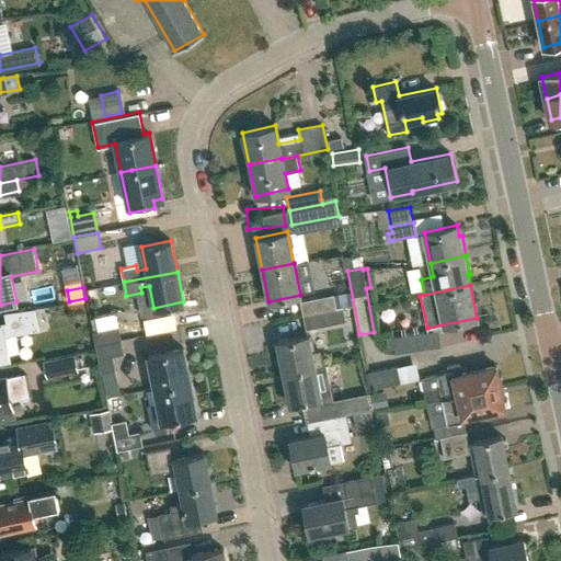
[(302,315),(336,308),(333,295),(300,301),(302,315)]
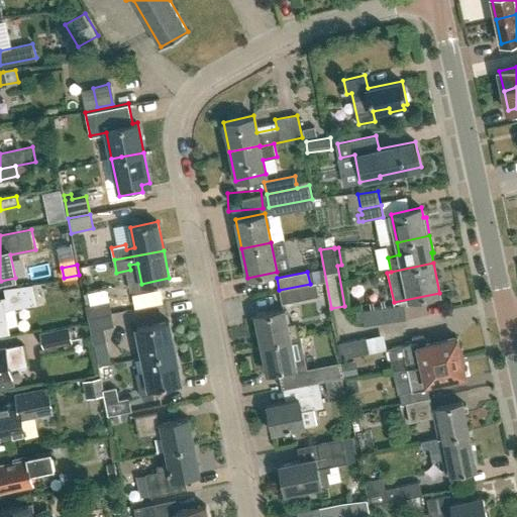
[(99,281),(76,286),(79,297),(101,293),(99,281)]
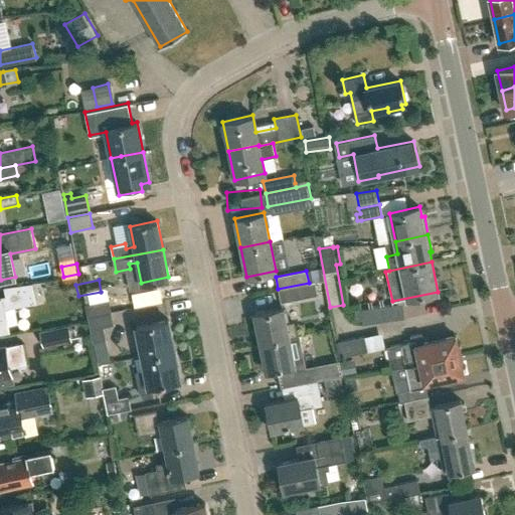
[(36,302),(32,283),(4,287),(5,296),(1,297),(0,296),(0,328),(7,327),(3,309),(36,302)]
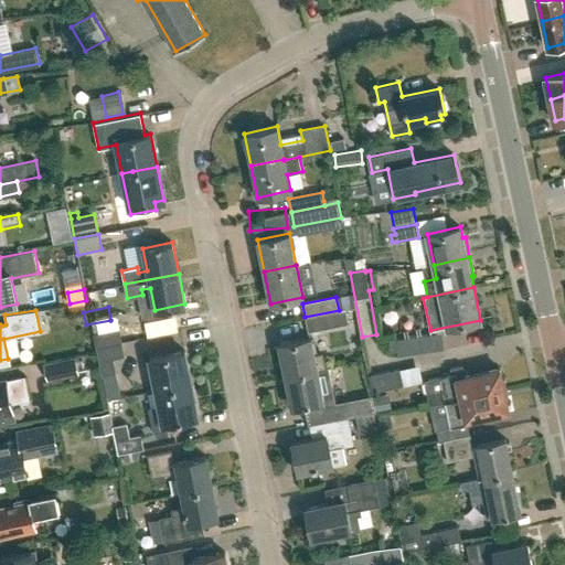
[(339,310),(305,317),(308,332),(349,323),(345,310),(339,311),(339,310)]
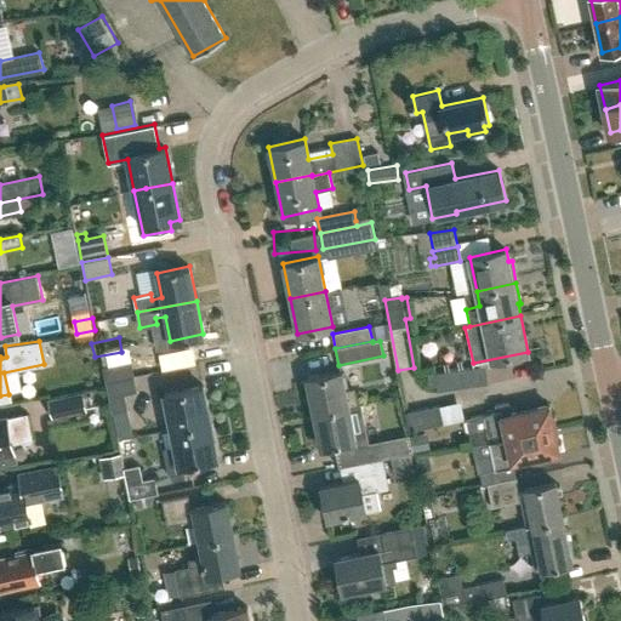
[(103,368),(106,381),(134,375),(131,362),(103,368)]
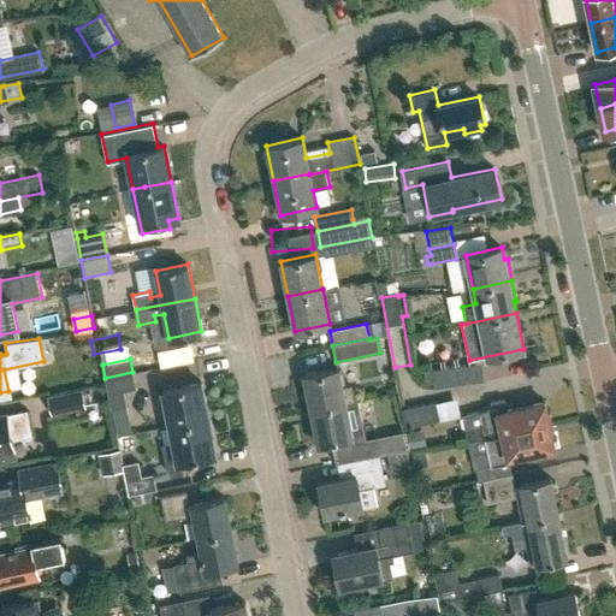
[(477,381),(477,363),(427,372),(426,373),(427,386),(433,385),(434,389),(477,381)]
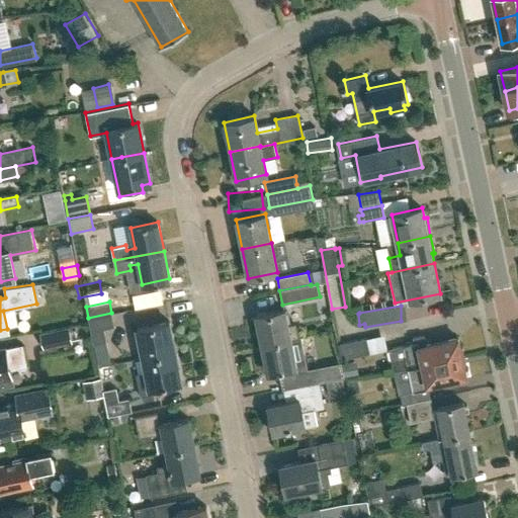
[(261,344),(290,338),(284,309),(255,315),(255,317),(250,318),(253,330),(258,331),(261,344)]
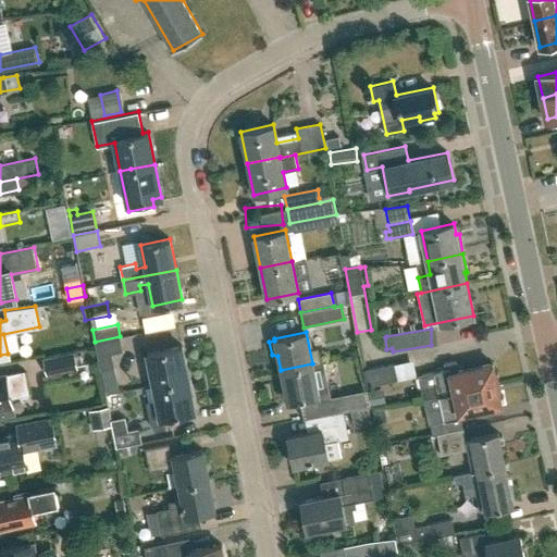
[(120,336),(95,342),(100,370),(114,368),(112,355),(115,354),(123,351),(120,336)]
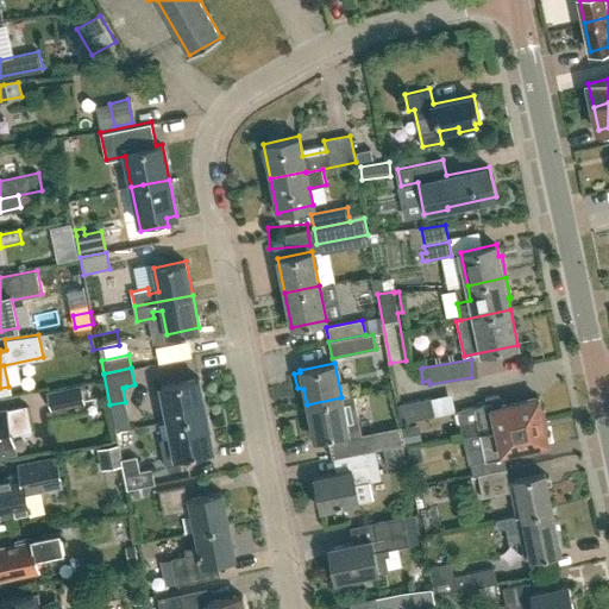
[(168,421),(206,413),(199,377),(161,384),(168,421)]
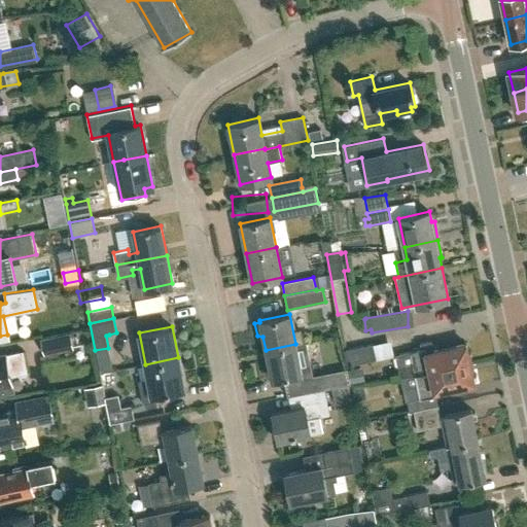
[(43,354),(72,348),(70,332),(41,339),(43,354)]
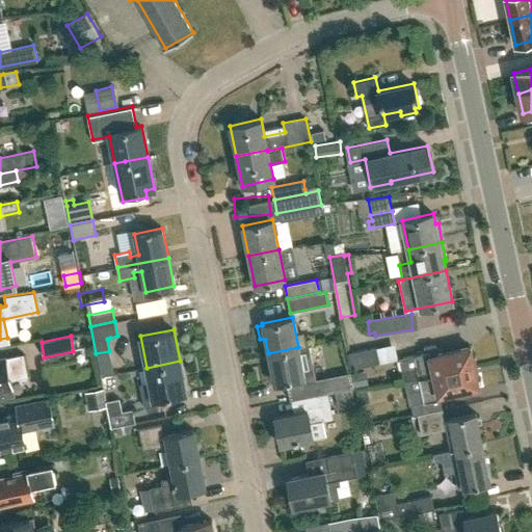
[(471,346),(437,353),(435,344),(424,346),(425,352),(399,357),(404,381),(419,379),(419,378),(475,366),(471,346)]
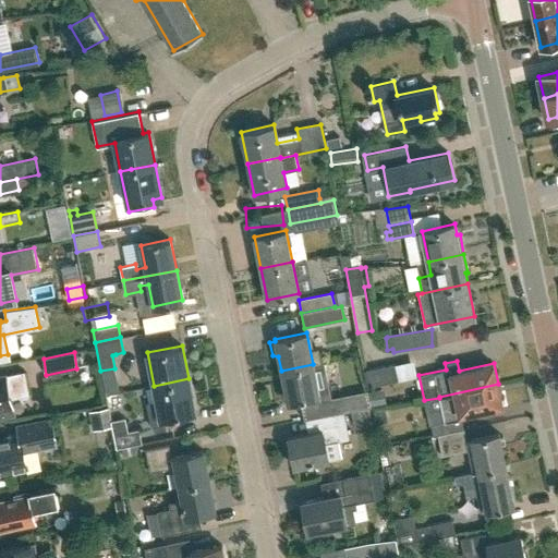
[(320,363),(313,364),(281,371),(288,402),(316,396),(317,402),(329,400),(322,362),(320,363)]
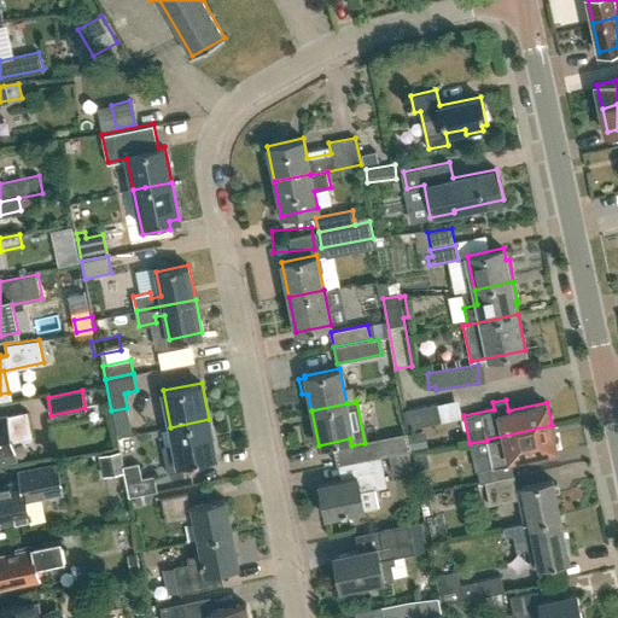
[(441,421),(437,404),(408,410),(412,429),(441,421)]
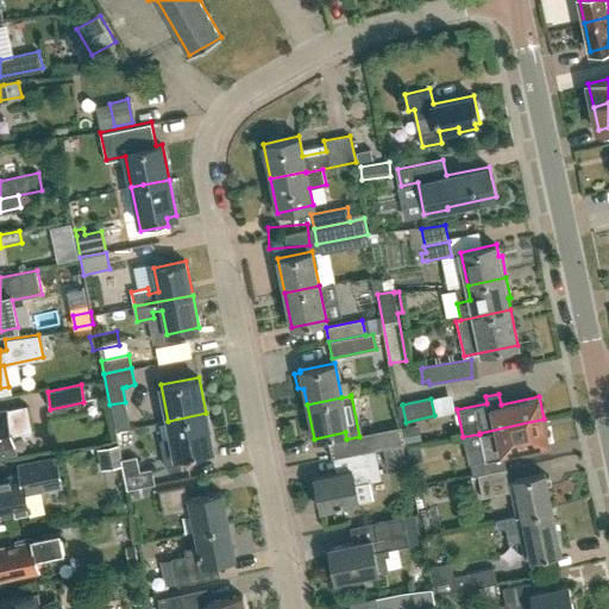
[(14,446),(12,434),(32,431),(27,405),(0,410),(0,446),(1,446),(1,450),(14,446)]
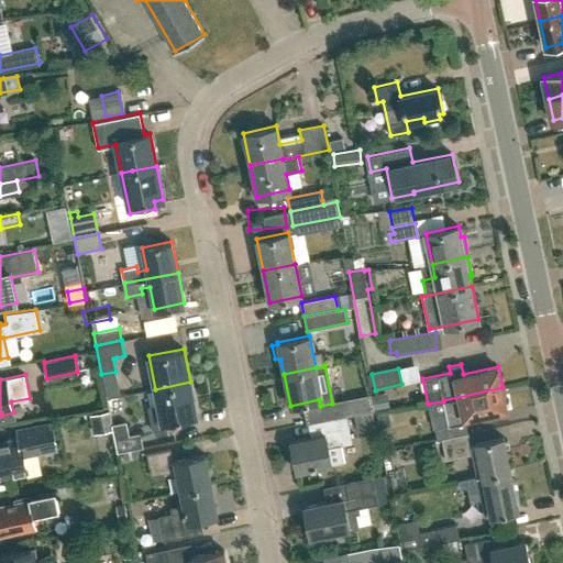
[(190,382),(155,389),(158,404),(147,406),(153,430),(165,428),(163,421),(197,415),(190,382)]
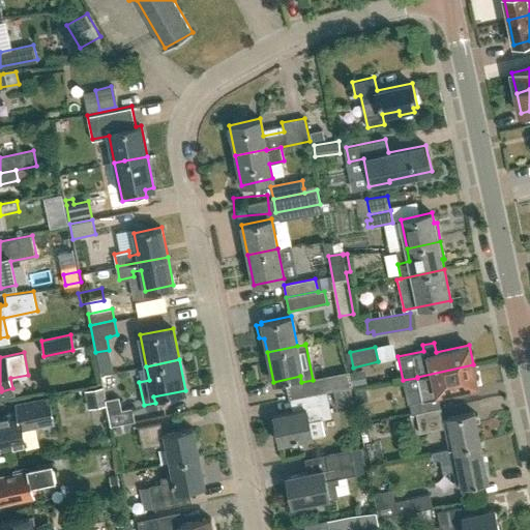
[(412,412),(440,407),(437,393),(477,385),(473,364),(417,377),(417,378),(422,400),(410,403),(412,412)]
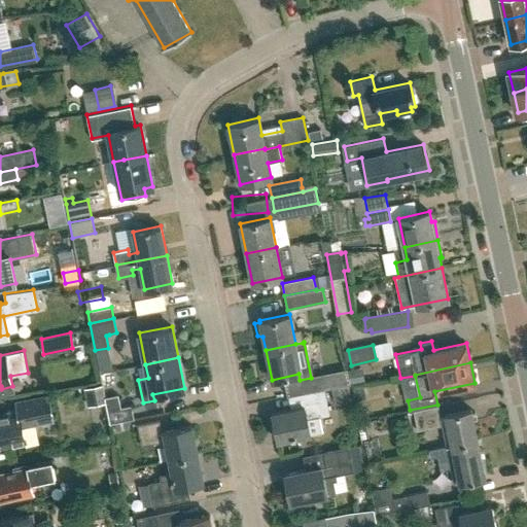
[(324,388),(340,385),(337,372),(311,378),(300,380),(303,393),(324,388)]
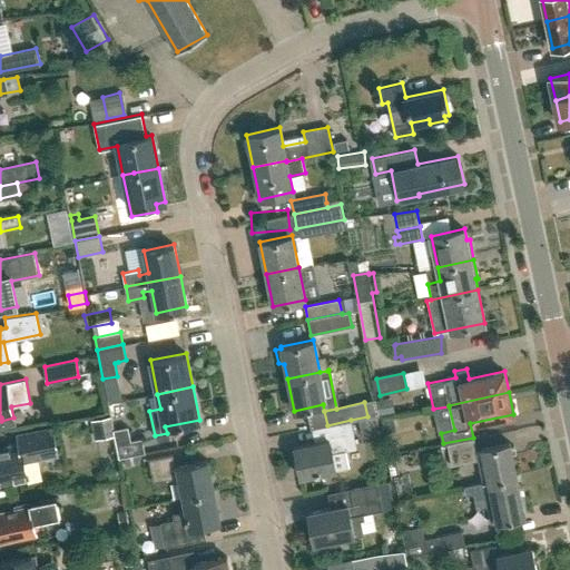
[(351,420),(327,425),(330,438),(294,445),(301,477),(347,467),(344,450),(356,446),(351,420)]
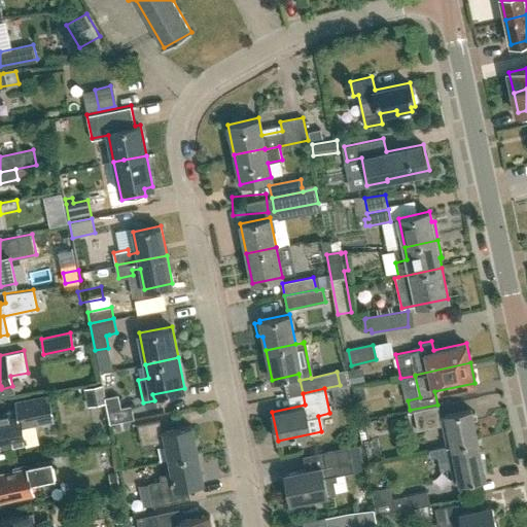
[(121,408),(118,395),(105,397),(109,424),(134,419),(131,406),(121,408)]
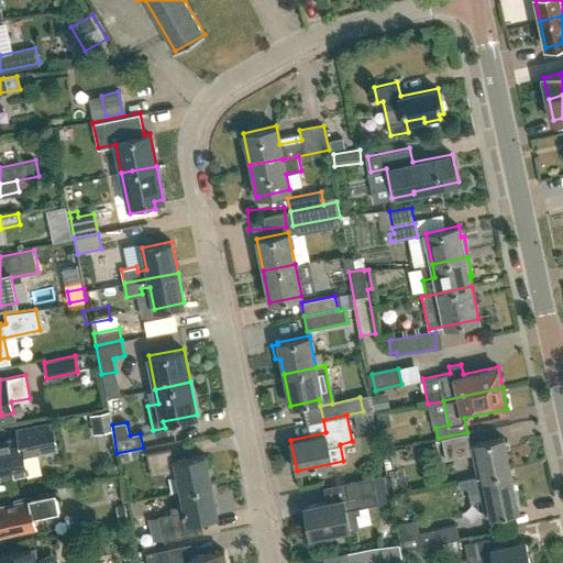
[(55,423),(18,431),(19,437),(7,439),(8,442),(0,442),(0,476),(10,474),(13,477),(22,475),(23,472),(26,471),(23,452),(59,444),(55,423)]
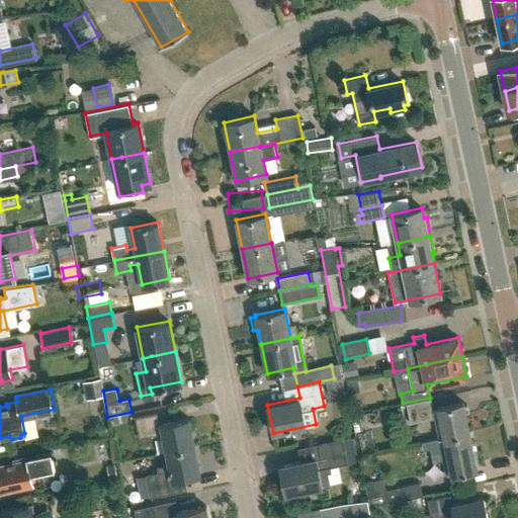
[(438,438),(469,432),(463,403),(437,408),(437,409),(433,410),(430,398),(403,403),(403,405),(407,404),(411,423),(434,418),(438,438)]
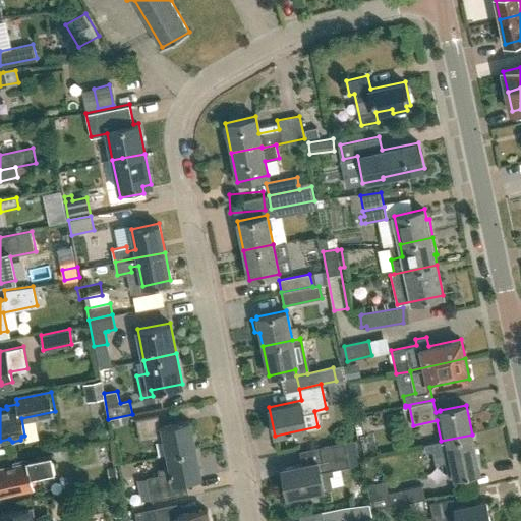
[(168,454),(194,449),(189,421),(160,426),(158,415),(136,419),(140,440),(164,435),(168,454)]
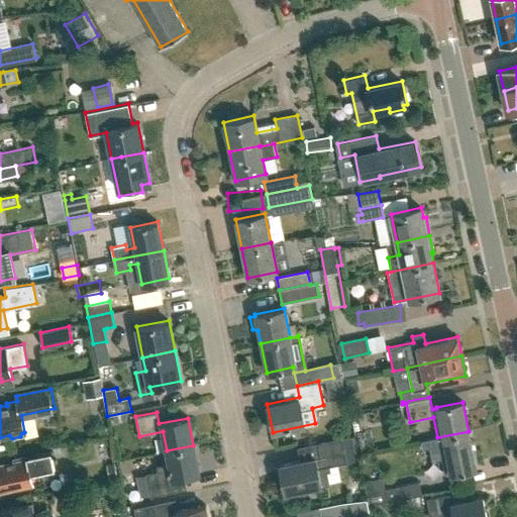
[(469,431),(437,437),(445,475),(449,474),(450,475),(477,469),(469,431)]
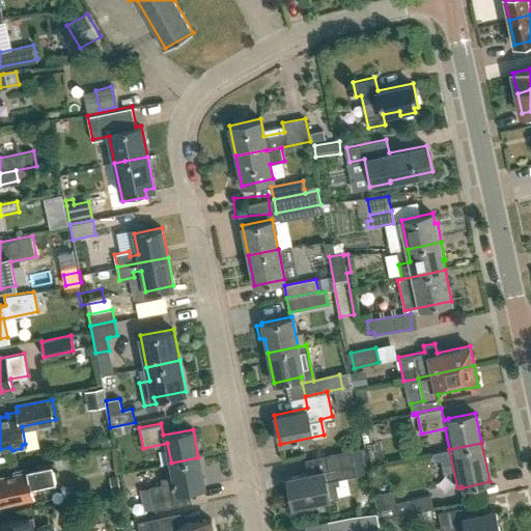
[(292,506),(330,498),(339,497),(336,484),(340,483),(339,478),(356,474),(351,450),(327,455),(329,468),(286,476),(292,506)]
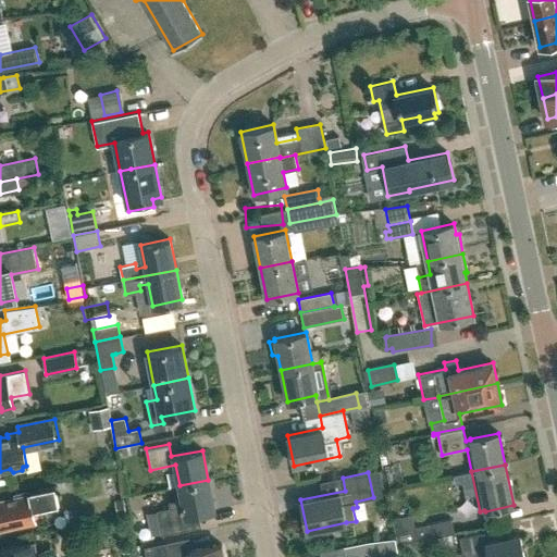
[(208,480),(180,485),(182,499),(169,502),(170,508),(157,510),(162,534),(200,527),(198,514),(214,510),(208,480)]
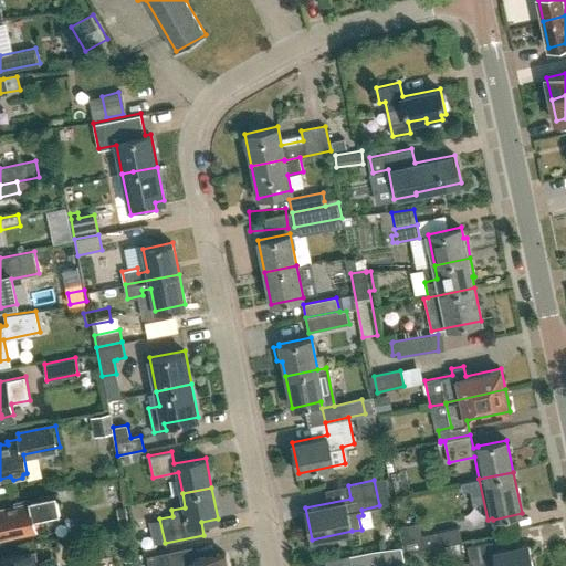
[(0,536),(35,530),(33,517),(60,512),(55,493),(14,502),(16,505),(0,509),(0,536)]
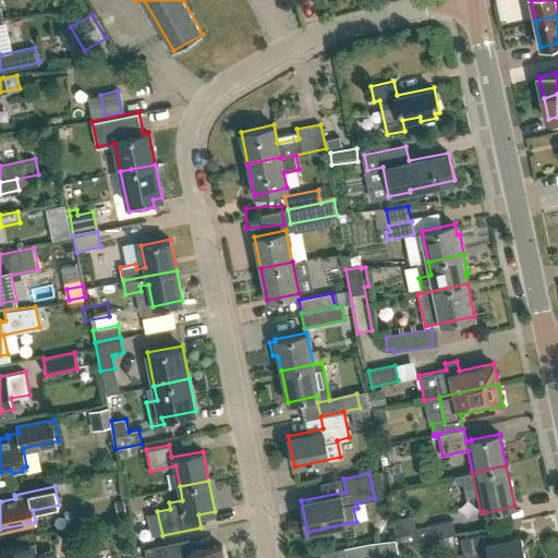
[(133,529),(153,526),(150,505),(130,507),(133,529)]
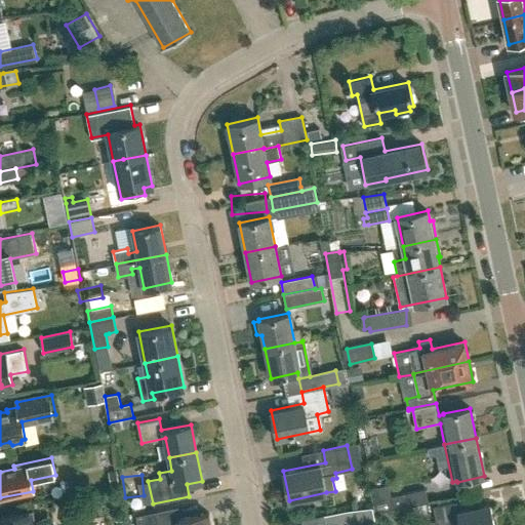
[(392,496),(390,484),(370,487),(376,513),(392,510),(392,511),(421,505),(431,502),(429,489),(392,496)]
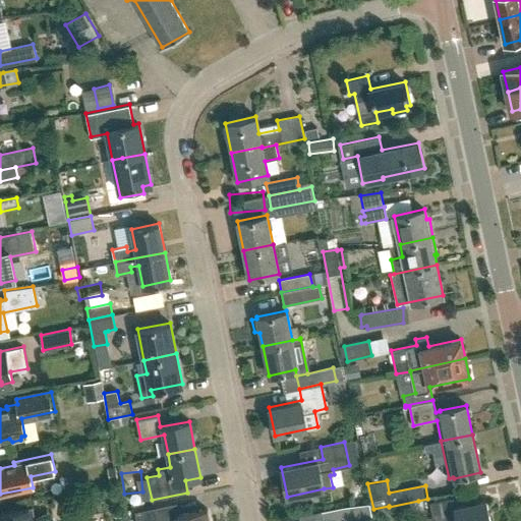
[(455,507),(453,498),(430,502),(435,520),(438,519),(438,520),(489,520),(485,501),(455,507)]
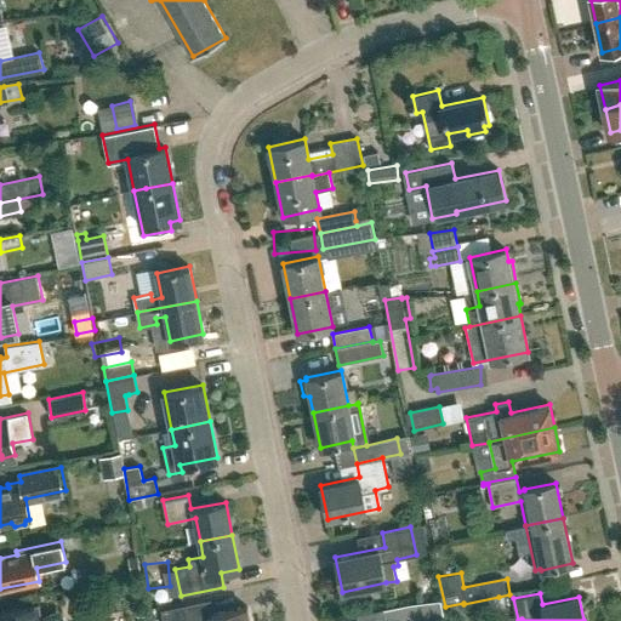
[(40,614),(38,600),(0,608),(0,613),(1,620),(61,620),(58,610),(40,614)]
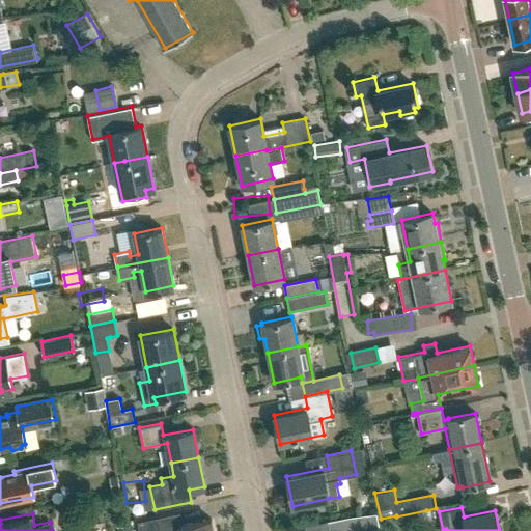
[(363,530),(380,528),(376,513),(352,516),(327,522),(329,530),(363,530)]
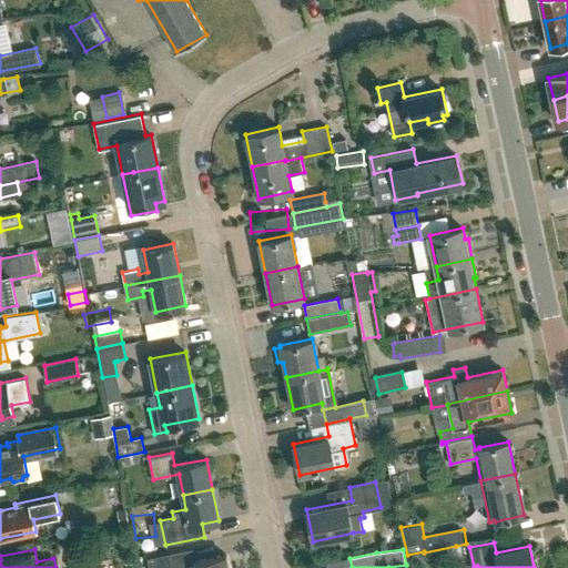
[(227,567),(225,555),(193,561),(191,550),(148,559),(149,567),(227,567)]
